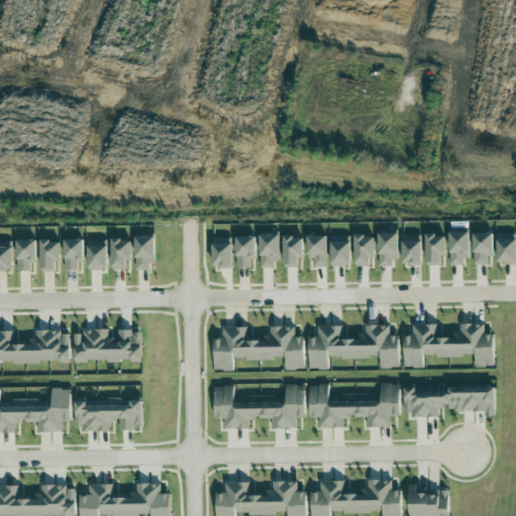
[(467,232),(449,232),(449,265),(468,265),(467,232)]
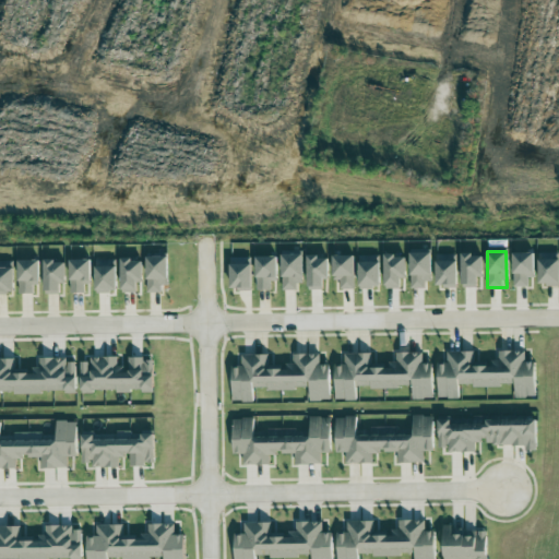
[(431,282),(430,252),(409,252),(411,288),(425,288),(425,282),(431,282)]
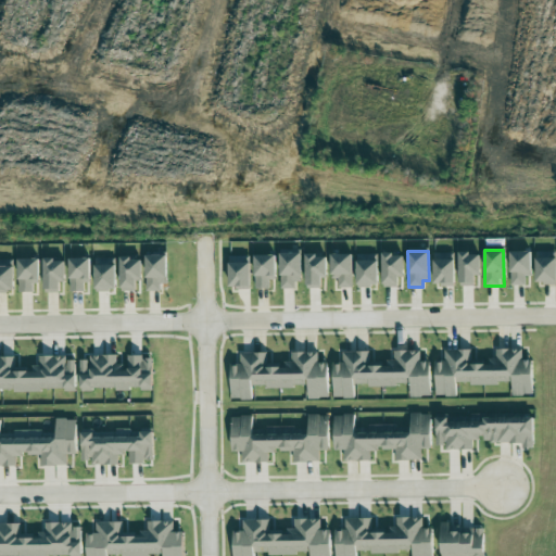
[(509,252),(510,286),(525,285),(525,276),(531,276),(531,251),(509,252)]
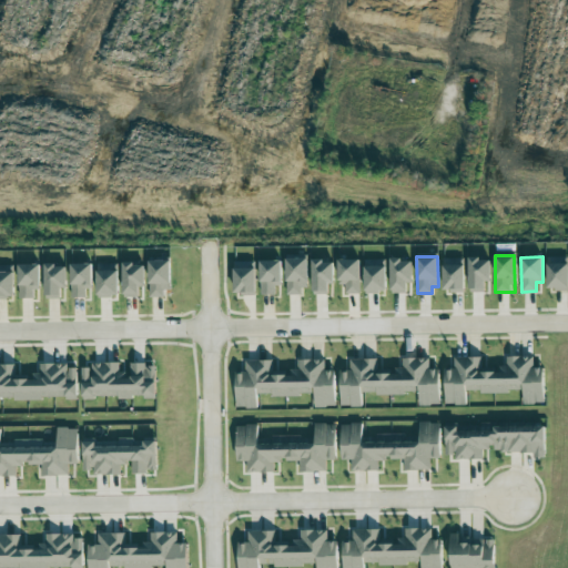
[(567,290),(567,269),(567,256),(547,256),(547,290),(567,290)]
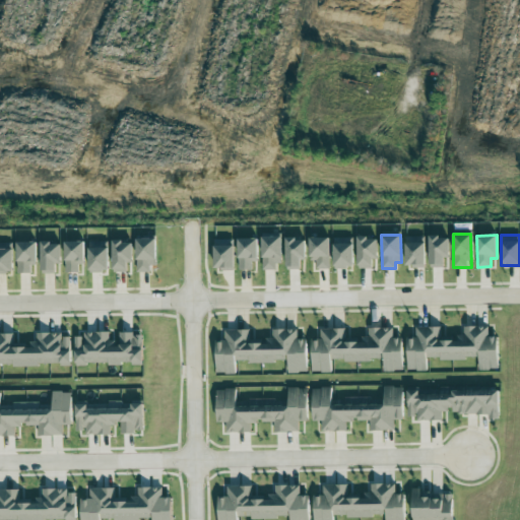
[(281,267),(280,236),(261,237),(262,268),(281,267)]
